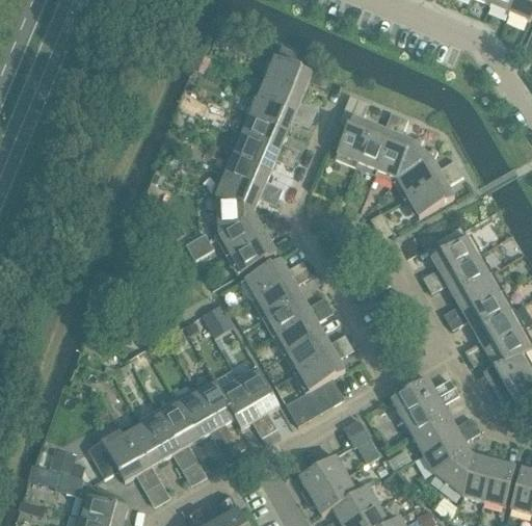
[(490,0),(488,5),(507,12),(512,0),(490,0)]
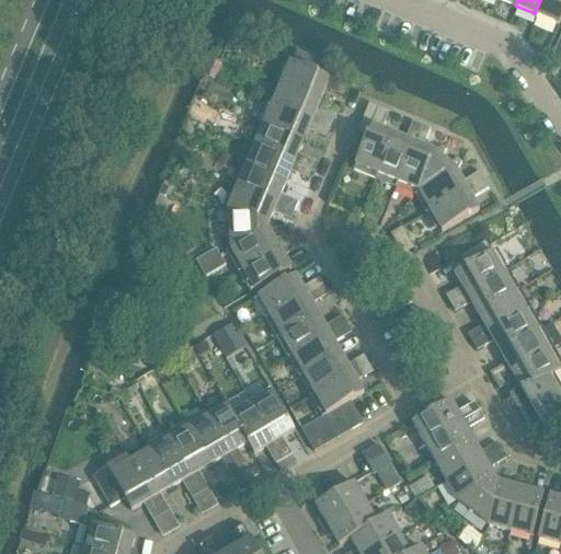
[(540,0),(535,13),(557,23),(560,12),(560,0),(540,0)]
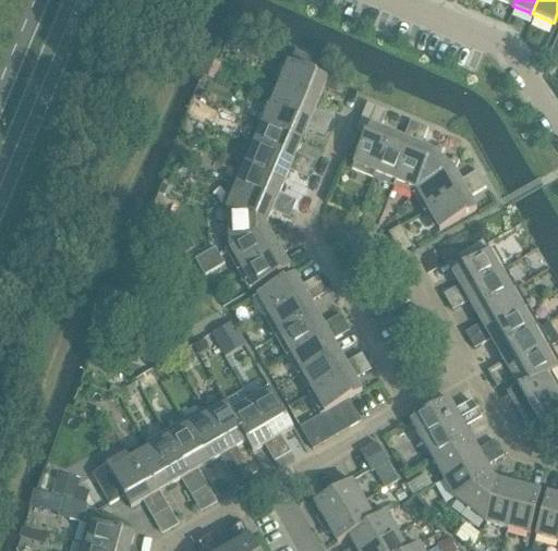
[(557,29),(548,53),(557,57),(557,29)]
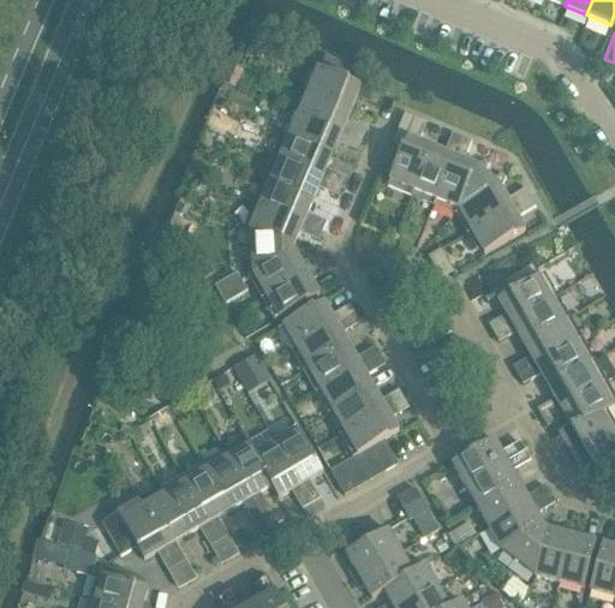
[(316,63),(306,87),(351,105),(357,91),(375,100),(380,89),(340,72),(344,63),(324,54),(321,64),(316,63)]
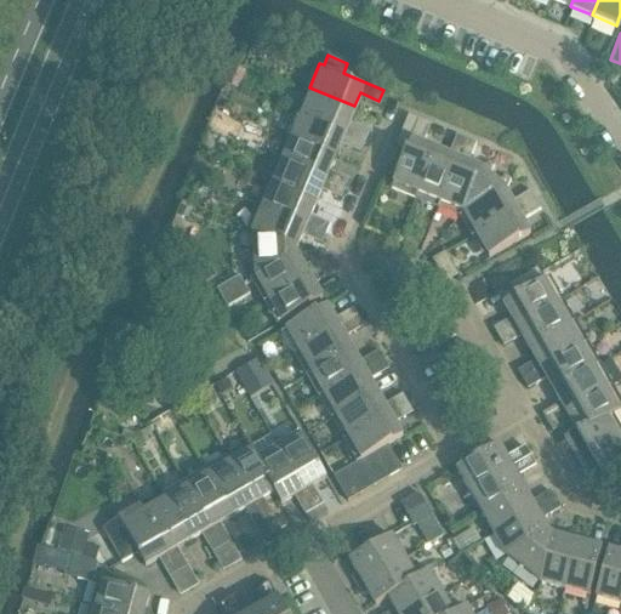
[(231,61),(224,79),(238,85),(244,67),(231,61)]
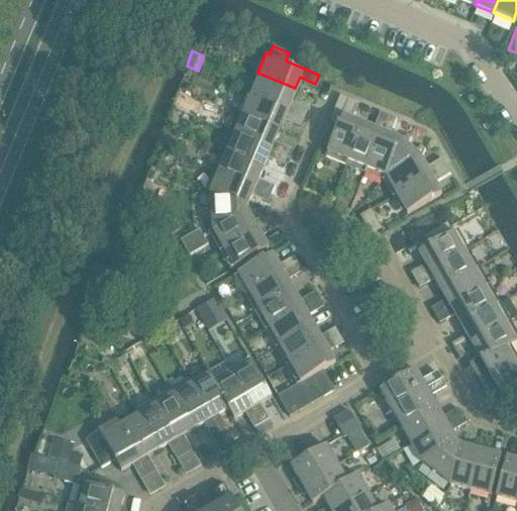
[(257,73),(249,92),(303,114),(306,106),(290,99),(295,88),(257,73)]
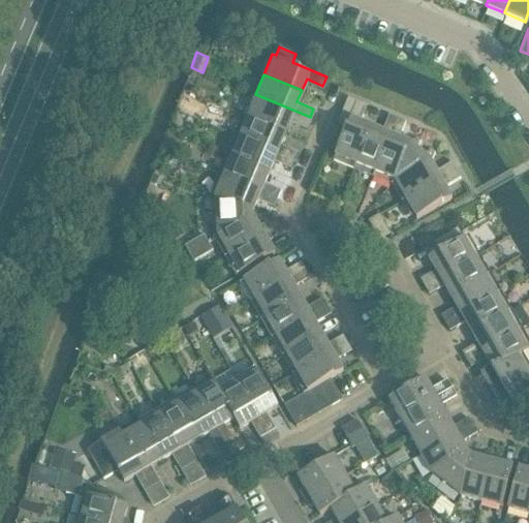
[(255,94),(247,113),(285,129),(289,119),(306,125),(310,117),(255,94)]
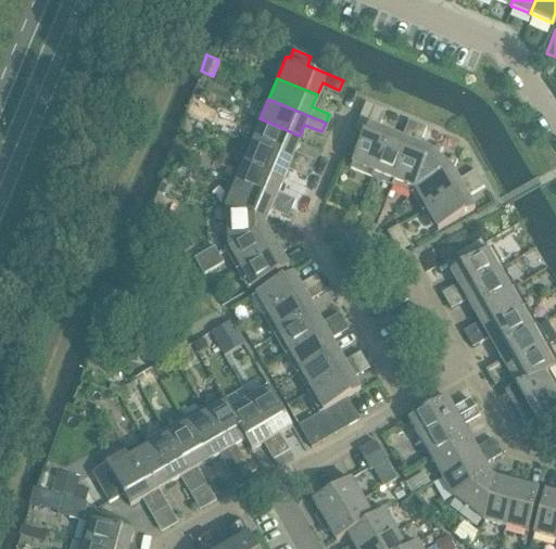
[(367,122),(351,161),(373,169),(390,129),(378,125),(386,107),(374,103),(366,122),(367,122)]
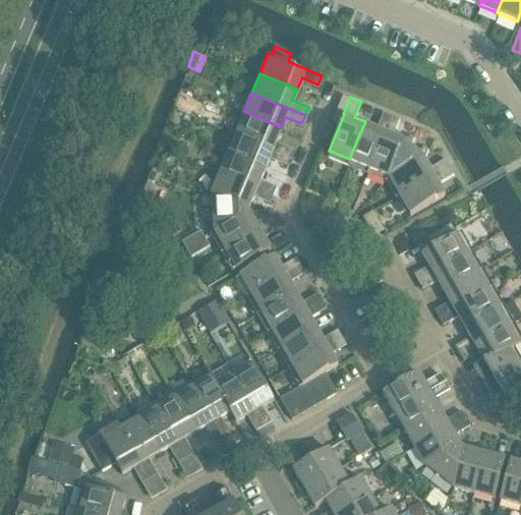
[(183,101),(180,109),(188,112),(191,104),(183,101)]
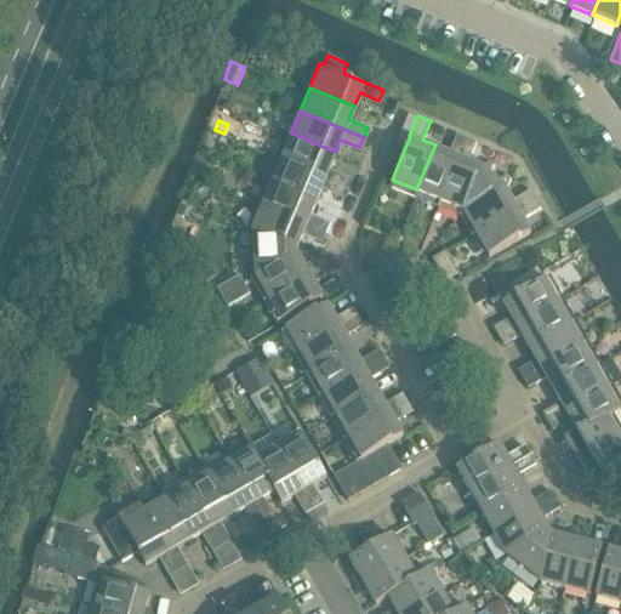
[(436,145),(416,189),(439,199),(466,135),(456,131),(448,151),(436,145)]
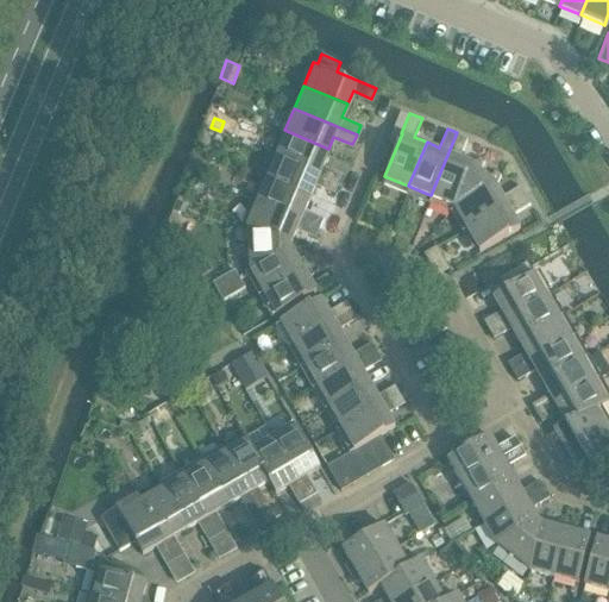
[(284,130),(275,152),(338,179),(341,169),(324,162),(328,149),(284,130)]
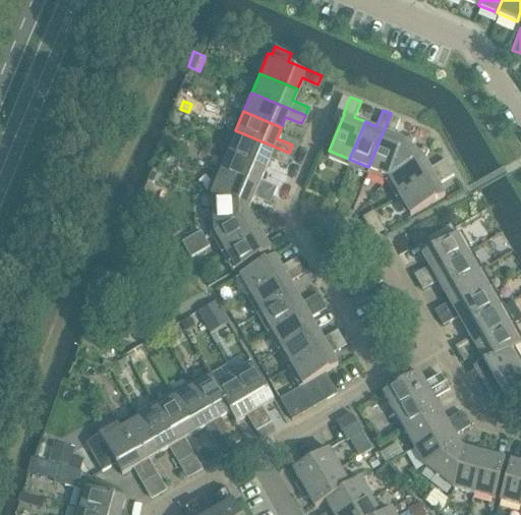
[(391,113),(368,167),(387,174),(403,137),(402,136),(392,132),(399,116),(391,113)]
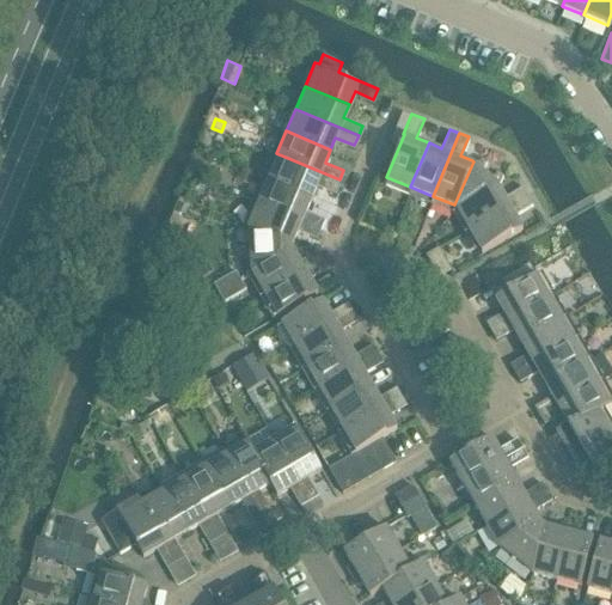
[(276,153),(268,176),(312,194),(317,182),(336,189),(340,179),(276,153)]
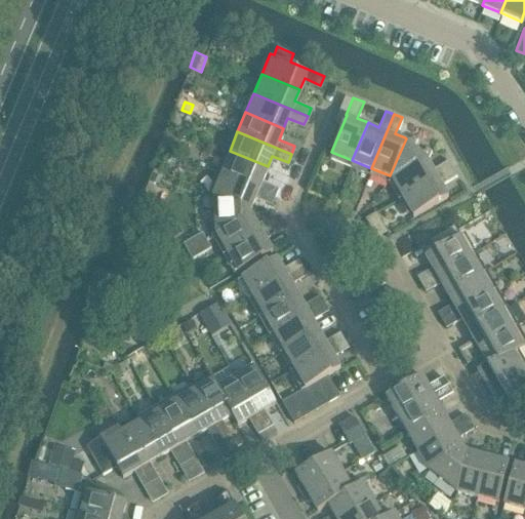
[(406,138),(390,175),(391,176),(392,177),(427,156),(428,158),(431,149),(428,145),(419,151),(413,145),(417,136),(413,133),(405,137),(406,138)]
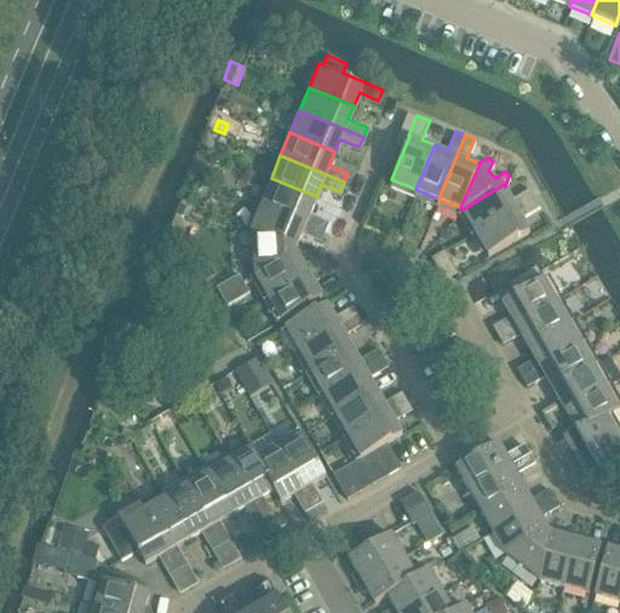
[(271,178),(262,201),(325,227),(329,218),(310,210),(316,196),(271,178)]
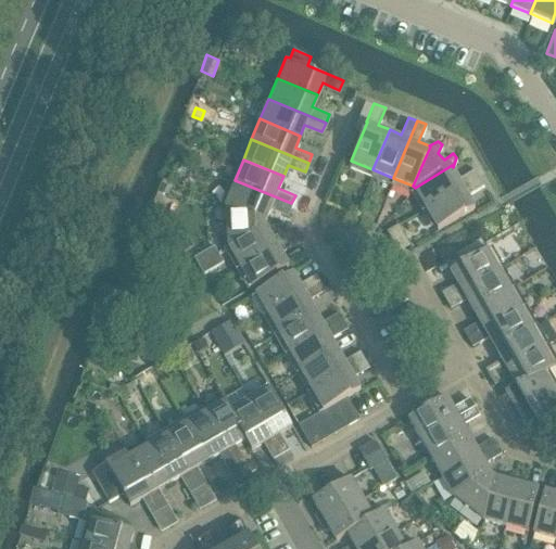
[(452,165),(415,188),(426,206),(479,175),(475,167),(458,177),(453,167),(452,165)]
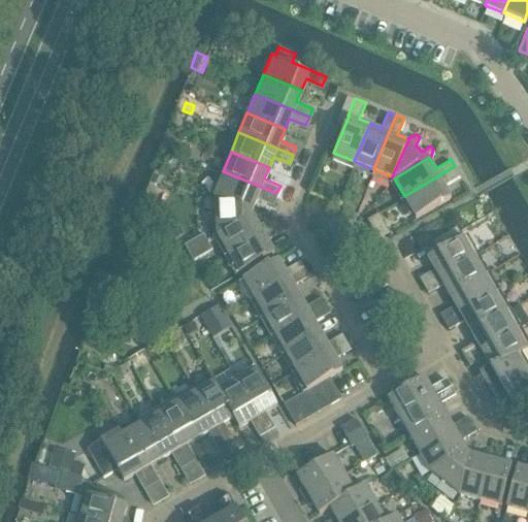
[(455,166),(404,196),(415,215),(451,195),(443,183),(459,174),(455,166)]
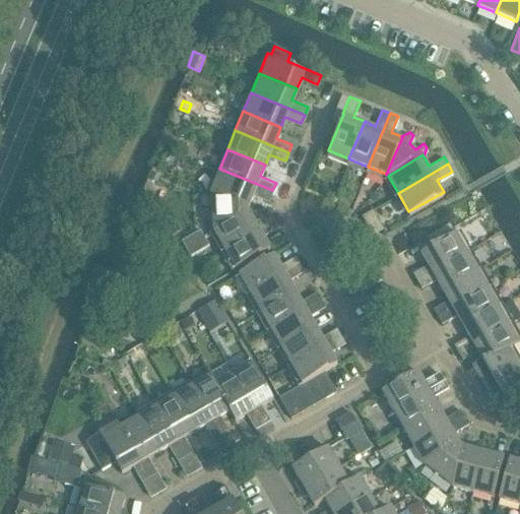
[(219,169),(211,188),(249,204),(253,192),(269,198),(272,190),(219,169)]
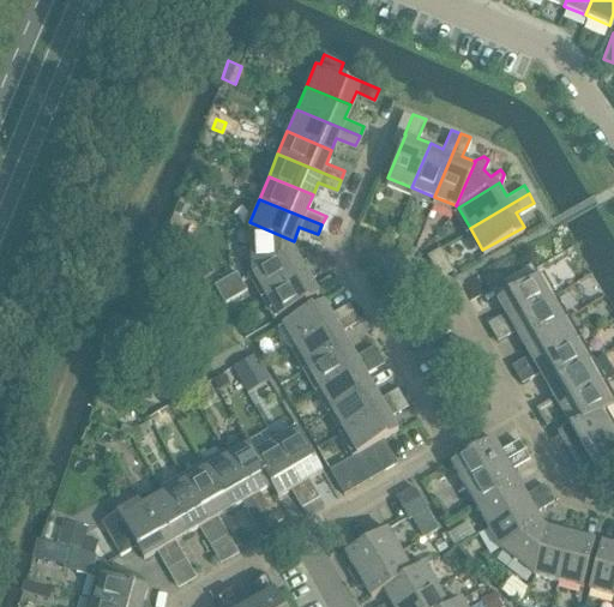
[(294,241),(250,222),(252,269),(252,270),(294,246),(293,241),(294,241)]
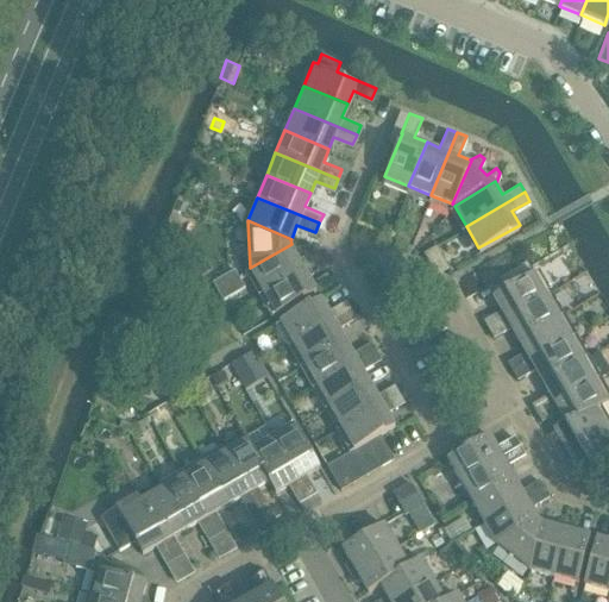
[(435,243),(422,250),(435,273),(449,265),(435,243)]
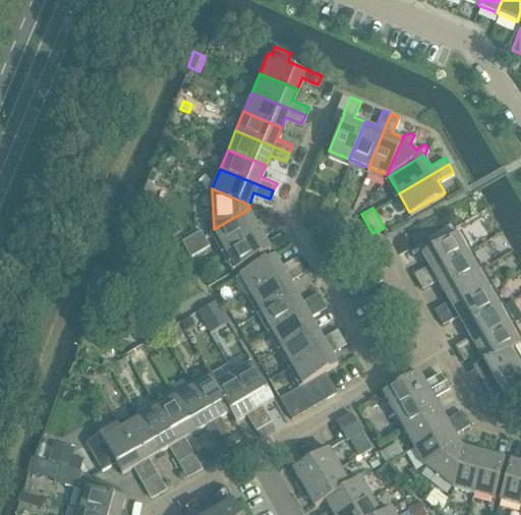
[(249,209),(214,229),(225,247),(264,225),(258,217),(255,219),(249,209)]
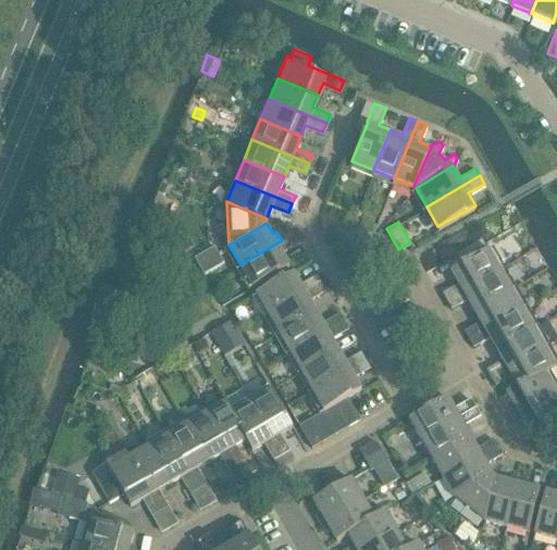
[(457,279),(442,289),(446,297),(499,266),(487,246),(481,235),(455,250),(461,261),(450,267),(457,279)]
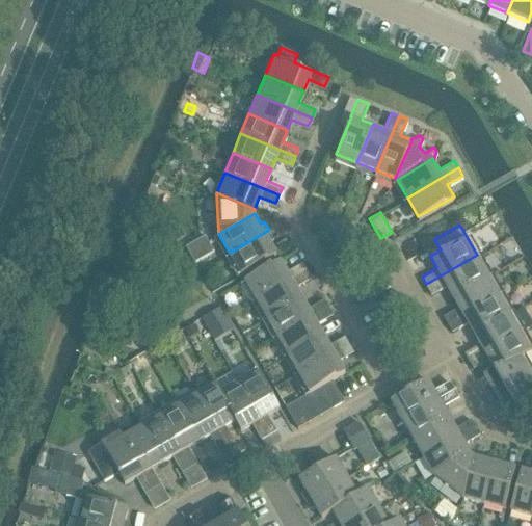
[(269,230),(230,253),(240,271),(276,250),(269,238),(272,236),(269,230)]
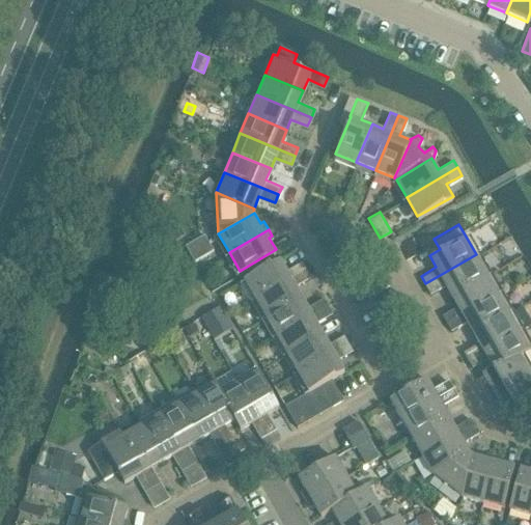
[(185,243),(194,258),(213,247),(203,231),(185,243)]
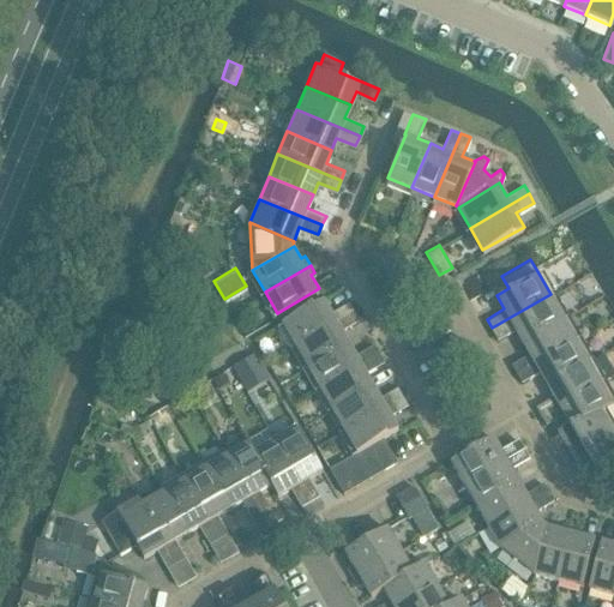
[(551,294),(492,328),(497,337),(515,326),(523,341),(564,317),(551,294)]
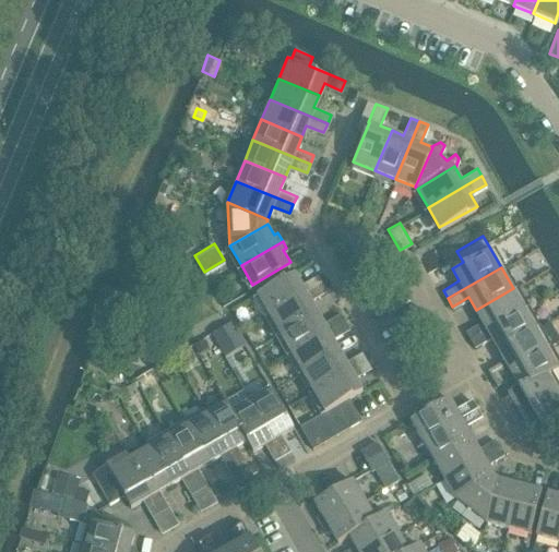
[(294,270),(257,291),(268,311),(321,280),(317,273),(301,282),(294,270)]
